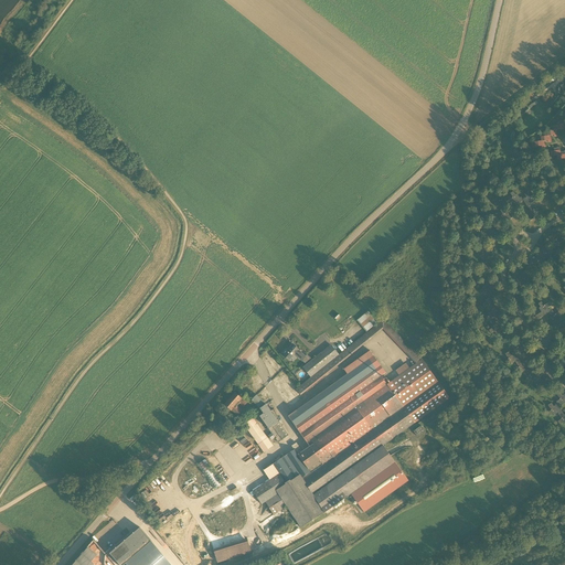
[(553,126),(554,130),(557,130),(564,129),(563,121),(560,121),(560,123),(556,123),(556,126),(553,126)]
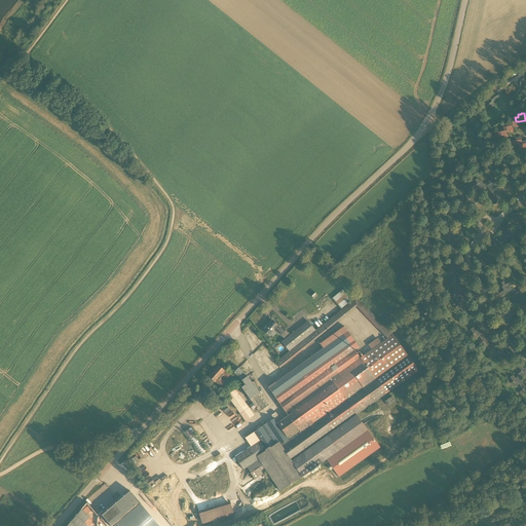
[(473,187),(475,190),(478,188),(479,190),(479,191),(480,193),(483,191),(482,190),(487,187),(486,185),(485,184),(484,184),(482,181),(480,182),(478,179),(475,180),(477,184),(473,187)]
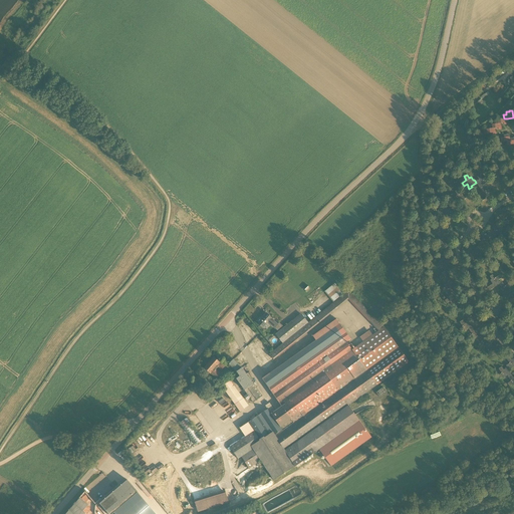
[(475,181),(476,183),(480,189),(483,187),(483,186),(486,183),(486,182),(489,180),(487,177),(483,179),(481,175),(477,177),(479,180),(478,181),(477,180),(475,181)]
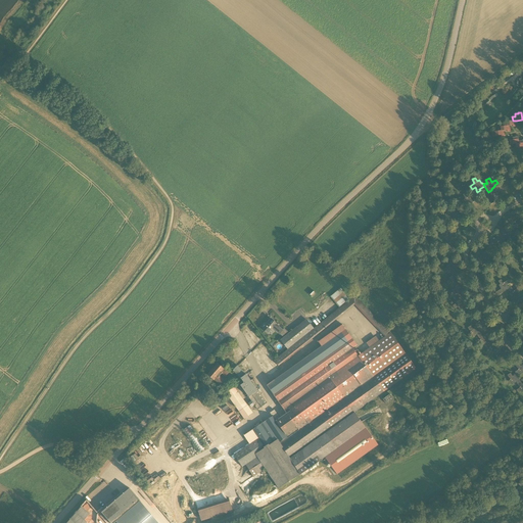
[(462,186),(458,188),(460,192),(463,190),(464,191),(463,192),(464,194),(466,193),(472,189),(470,186),(469,186),(467,182),(465,183),(463,180),(460,182),(462,186)]
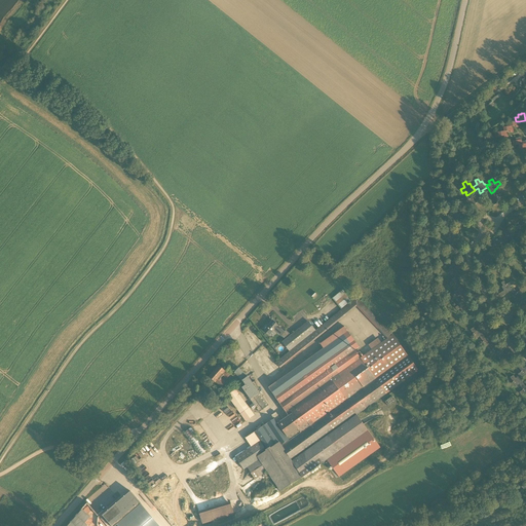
[(502,196),(501,193),(497,195),(494,191),(491,193),(493,196),(491,197),(490,197),(488,198),(490,201),(491,200),(494,205),(497,203),(496,202),(500,199),(499,198),(502,196)]
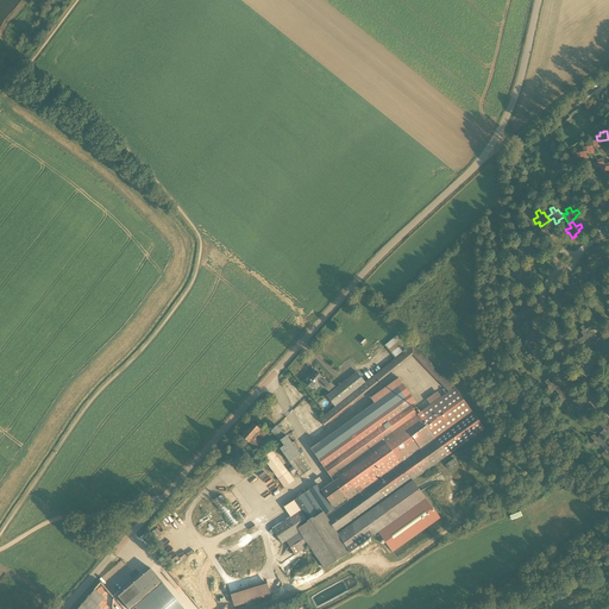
[(541,231),(537,234),(539,238),(541,237),(544,240),(546,239),(553,234),(551,231),(550,232),(546,227),(545,228),(542,225),(540,226),(539,227),(541,231)]
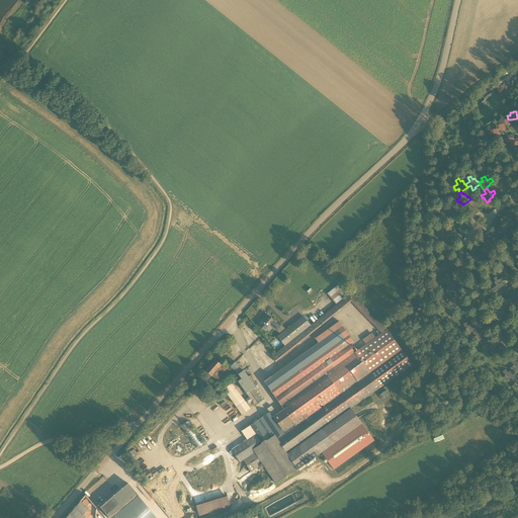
[(449,217),(451,220),(454,218),(455,221),(457,223),(459,221),(458,220),(463,217),(461,213),(460,214),(458,210),(456,211),(454,208),(452,210),(454,213),(453,213),(449,217)]
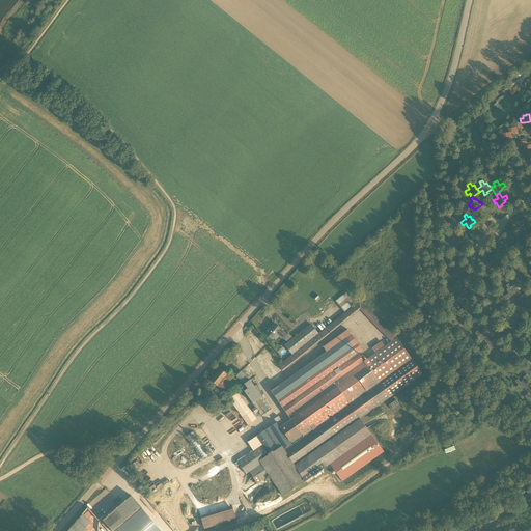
[(456,229),(463,225),(460,222),(459,223),(457,219),(456,220),(454,217),(451,219),(453,222),(452,222),(448,225),(450,229),(453,227),(454,228),(453,228),(454,231),(456,229)]
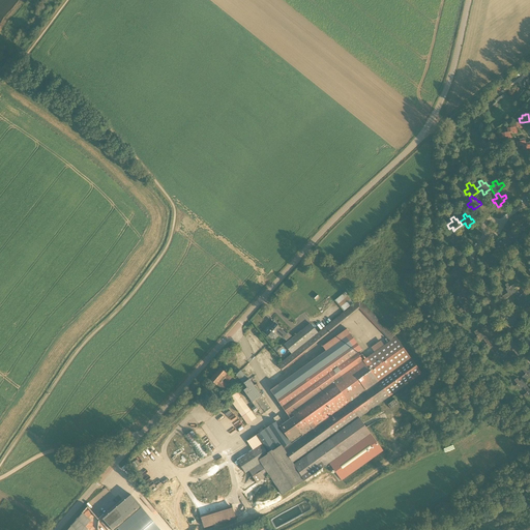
[(529,225),(529,224),(529,223),(529,218),(529,219),(528,217),(523,219),(523,218),(519,222),(518,221),(514,223),(519,228),(522,226),(524,229),(529,225)]
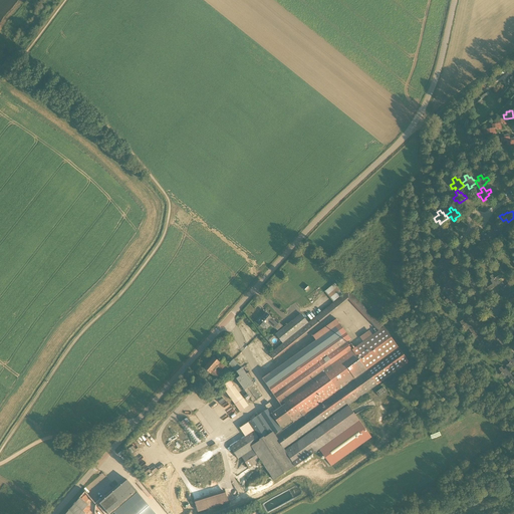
[(437,229),(434,231),(436,234),(439,232),(439,233),(442,237),(445,234),(443,231),(446,230),(448,229),(446,227),(445,227),(442,222),(440,224),(439,225),(440,226),(436,228),(437,229)]
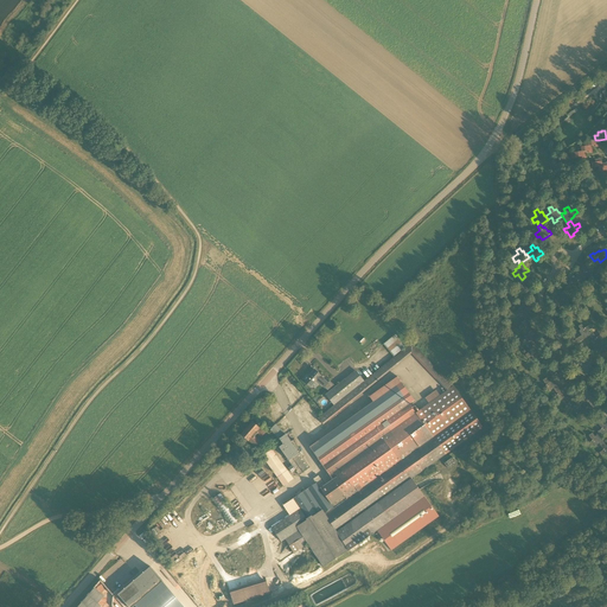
[(575,278),(577,281),(581,279),(582,281),(589,276),(587,273),(590,270),(587,263),(583,266),(583,267),(580,270),(580,272),(575,274),(576,276),(575,278)]
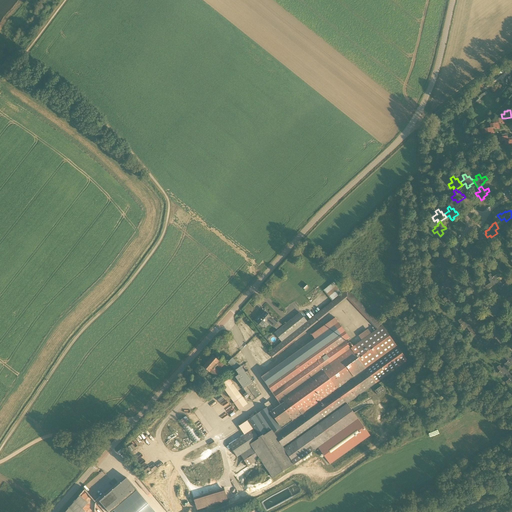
[(437,245),(440,243),(443,247),(446,245),(444,242),(445,242),(446,242),(448,241),(447,239),(443,233),(440,236),(441,237),(437,239),(438,240),(435,242),(437,245)]
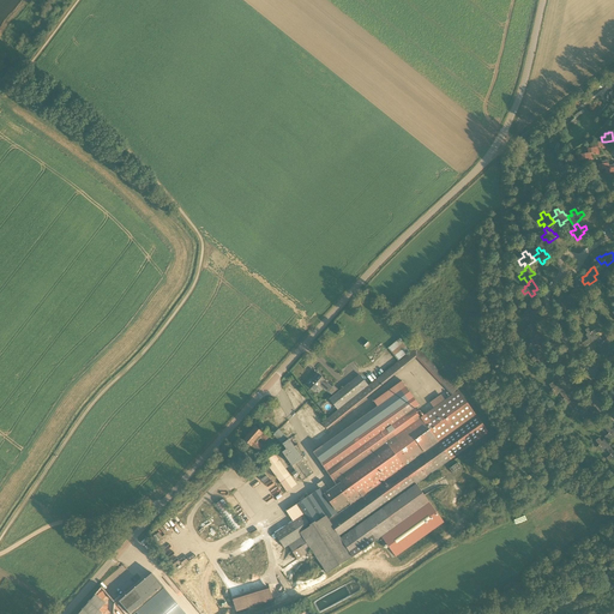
[(587,287),(584,284),(582,281),(578,283),(579,284),(575,287),(576,288),(571,292),(572,294),(566,298),(567,299),(571,304),(575,301),(573,299),(576,296),(577,298),(584,294),(582,289),(587,287)]
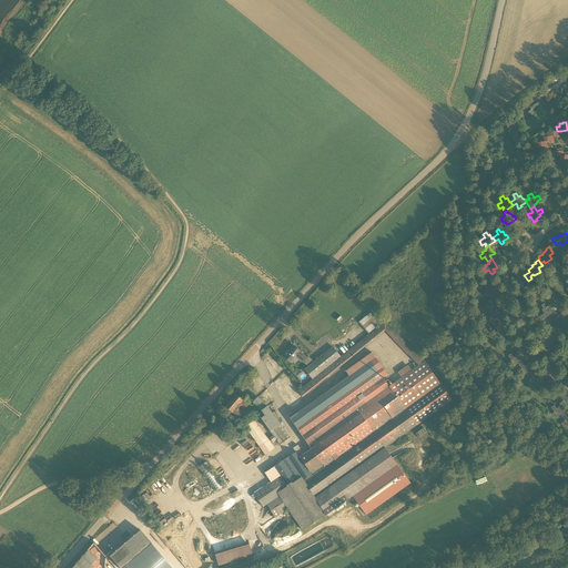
[(519,288),(523,287),(524,288),(530,284),(528,281),(525,276),(520,279),(521,280),(517,283),(518,284),(517,285),(519,288)]
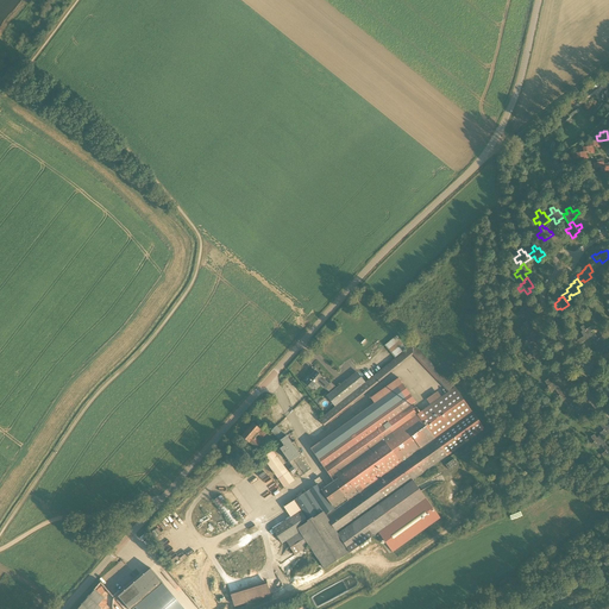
[(527,320),(531,318),(528,314),(533,311),(532,308),(531,309),(527,303),(523,306),(525,307),(520,309),(521,312),(518,314),(519,316),(523,315),(527,320)]
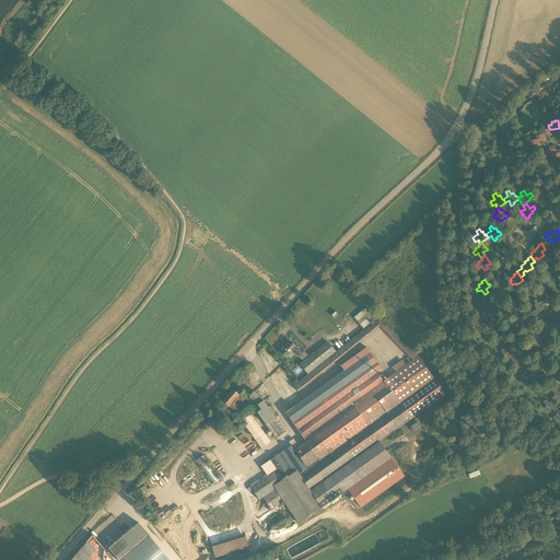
[(487,307),(491,305),(489,302),(490,301),(491,302),(493,300),(492,298),(491,299),(488,292),(485,294),(485,295),(480,298),(481,300),(478,301),(480,304),(483,302),(485,303),(487,307)]
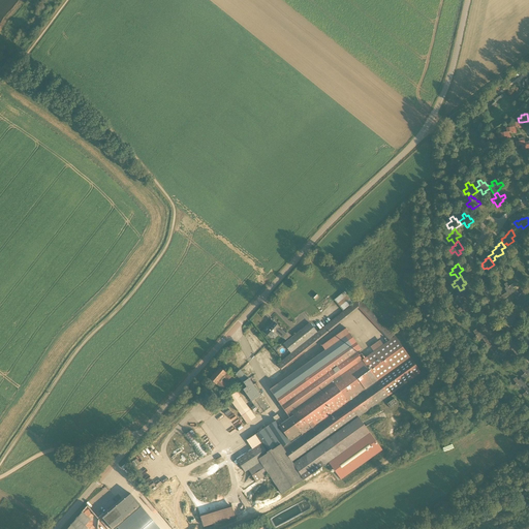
[(507,283),(504,284),(506,287),(504,288),(506,292),(505,293),(508,297),(515,292),(516,291),(515,289),(514,289),(512,288),(516,286),(514,283),(509,286),(507,283)]
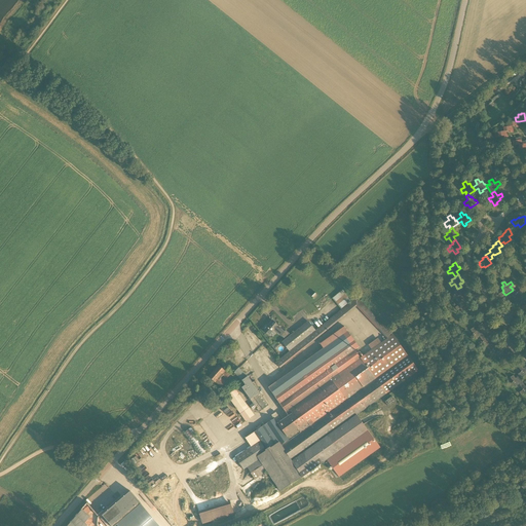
[(461,287),(457,289),(458,290),(454,292),(455,294),(452,295),(454,298),(457,296),(458,297),(460,301),(464,299),(462,296),(464,295),(466,293),(465,291),(464,291),(461,287)]
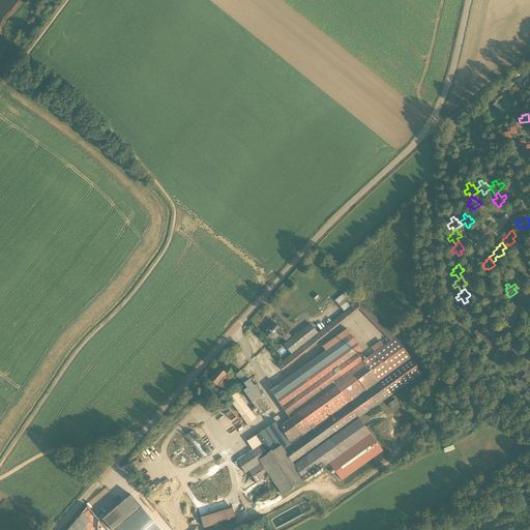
[(517,292),(516,293),(518,296),(516,297),(518,301),(517,302),(519,305),(525,301),(527,300),(526,298),(525,298),(524,297),(527,295),(525,292),(521,295),(518,291),(517,292)]
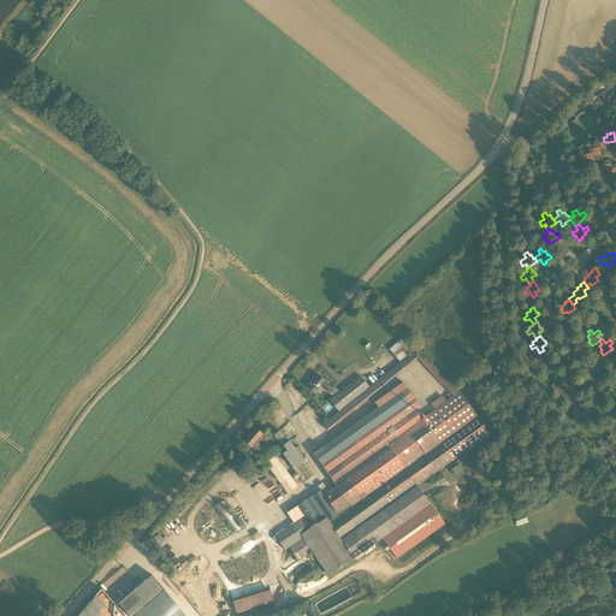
[(367,350),(372,345),(367,339),(362,344),(367,350)]
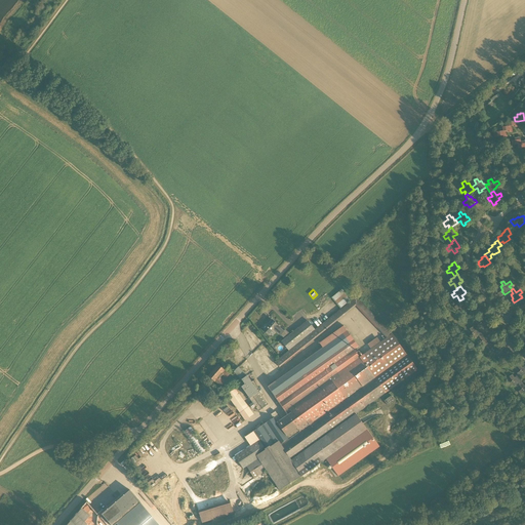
[(350,300),(340,290),(331,297),(340,309),(350,300)]
